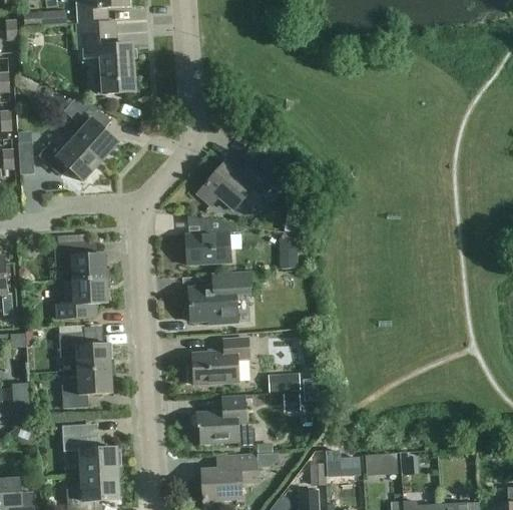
[(82,22),(108,21),(107,7),(129,6),(128,0),(76,0),(78,22),(82,22)]
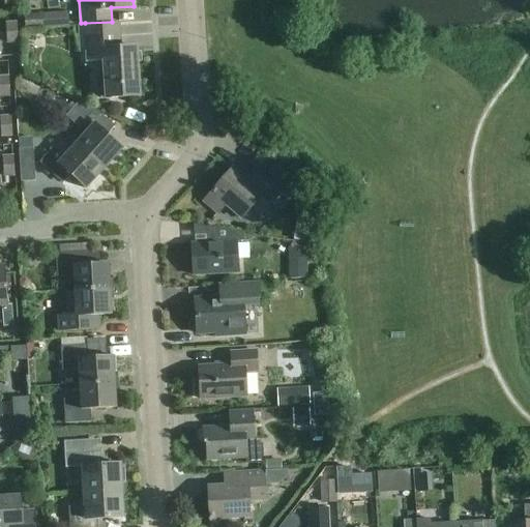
[(68,24),(67,11),(67,9),(43,11),(45,26),(68,24)]
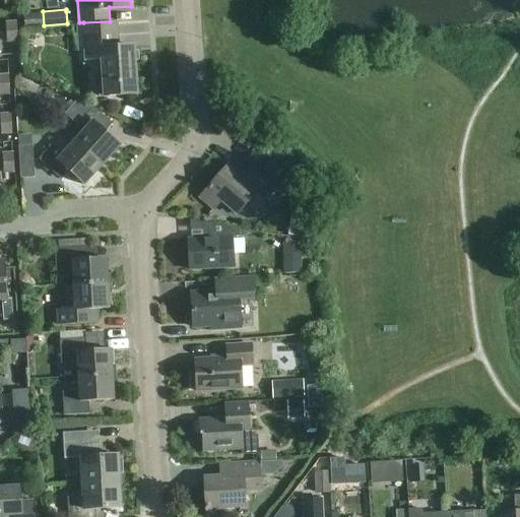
[(7,41),(18,40),(17,20),(6,21),(7,41)]
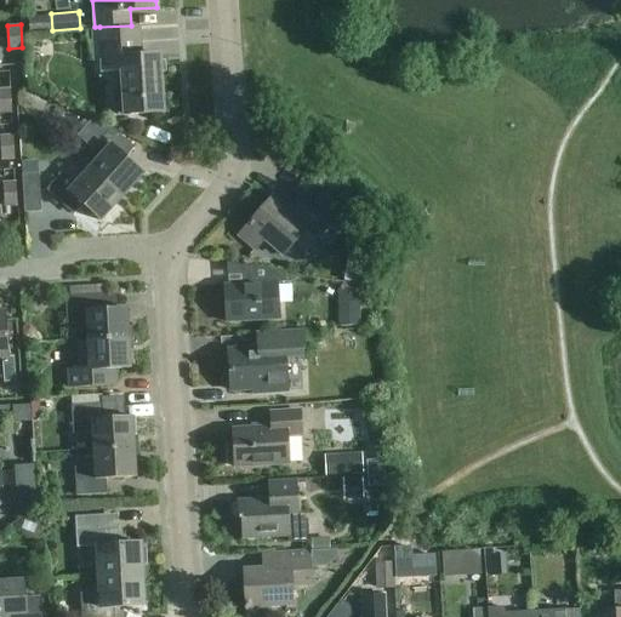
[(114,107),(115,109),(117,112),(124,112),(124,113),(163,110),(159,52),(140,53),(137,24),(131,26),(100,27),(102,69),(121,68),(123,86),(114,87),(114,90),(113,92),(113,95),(113,97),(113,100),(113,102),(114,104),(114,107)]
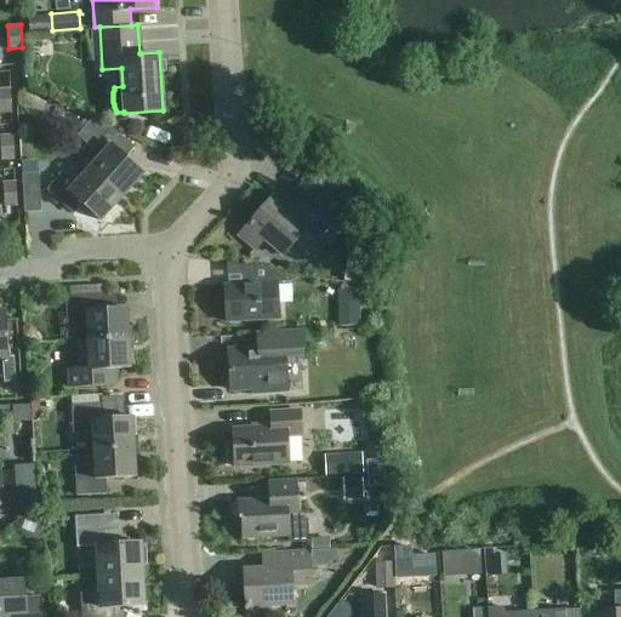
[(0,110),(11,110),(10,89),(0,89),(0,110)]
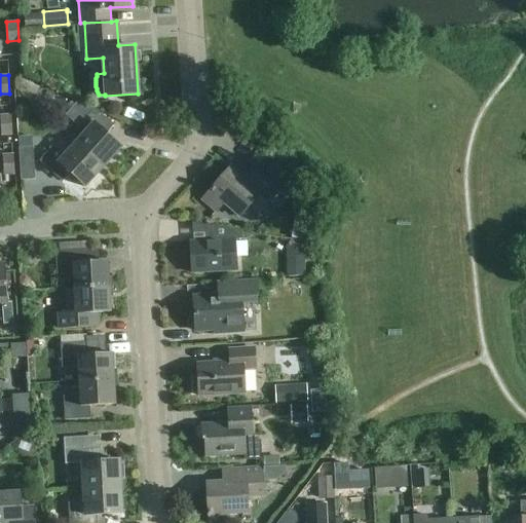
[(54,91),(51,100),(66,107),(70,99),(54,91)]
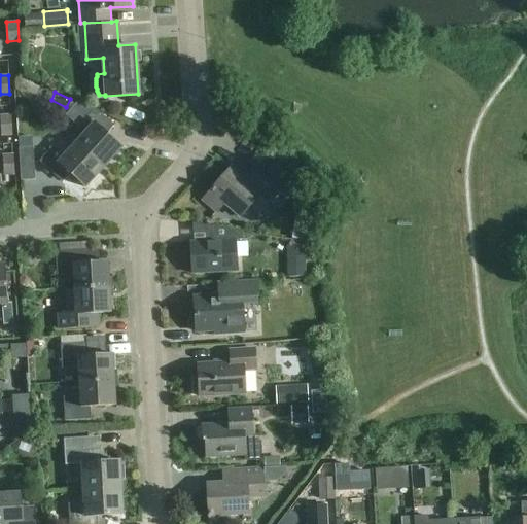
[(69,134),(104,165),(121,145),(106,132),(114,123),(97,108),(94,106),(69,134)]
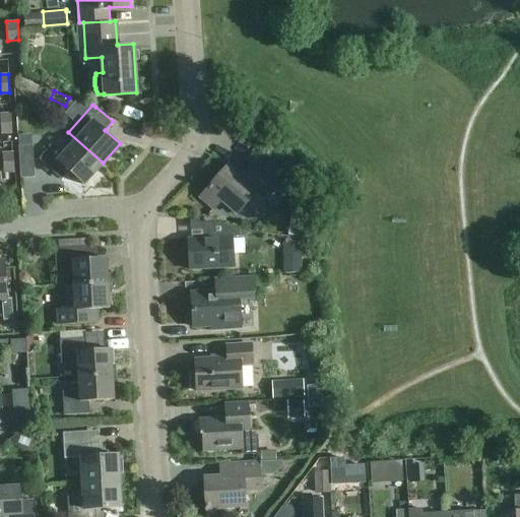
[(1,133),(12,133),(11,113),(0,114),(1,133)]
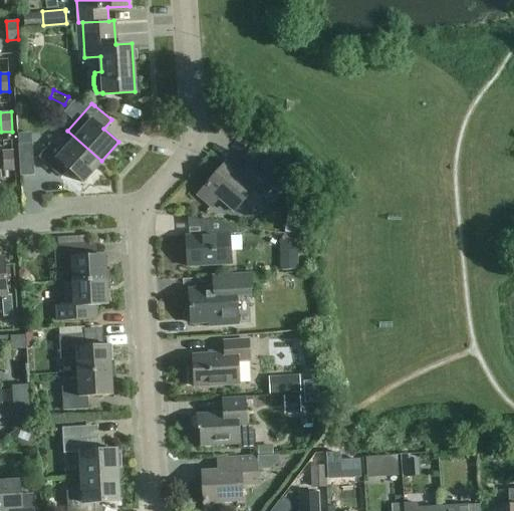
[(83,181),(101,161),(73,137),(57,156),(46,147),(39,155),(57,172),(64,164),(83,181)]
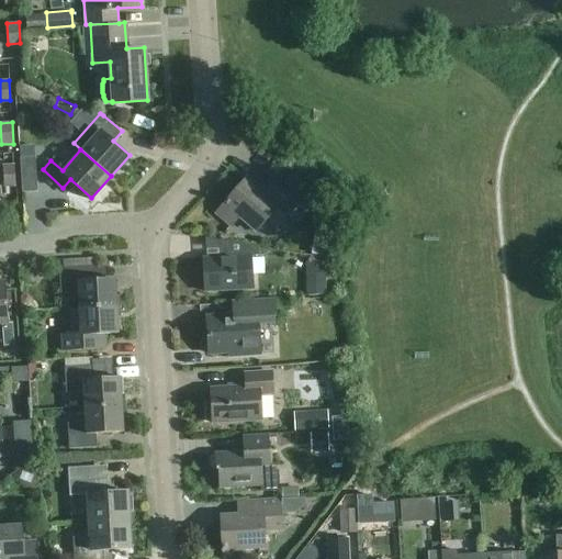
[(23,190),(38,190),(35,155),(21,156),(23,190)]
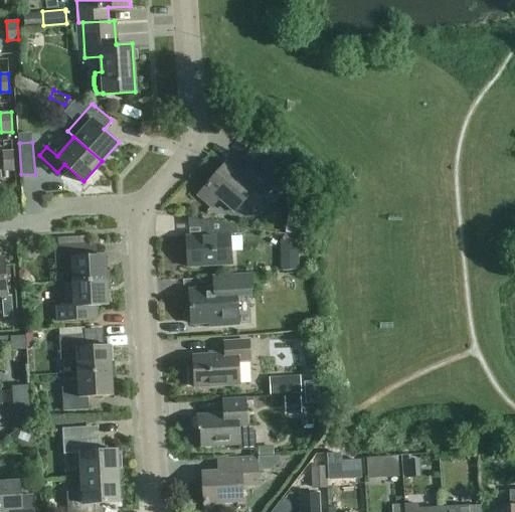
[(4,167),(15,166),(14,150),(3,150),(4,167)]
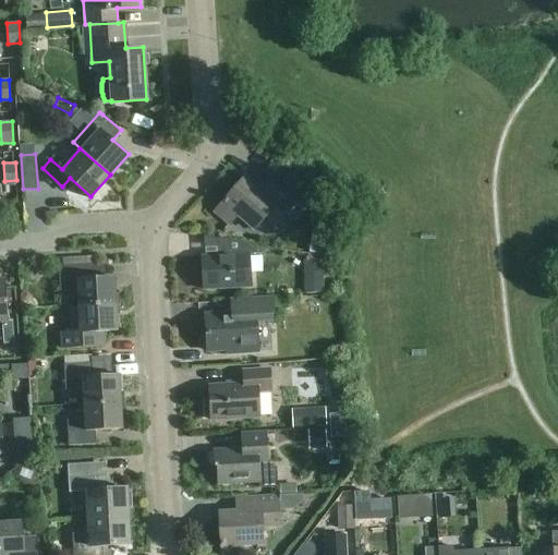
[(286,173),(280,179),(292,189),(302,177),(291,167),(286,173)]
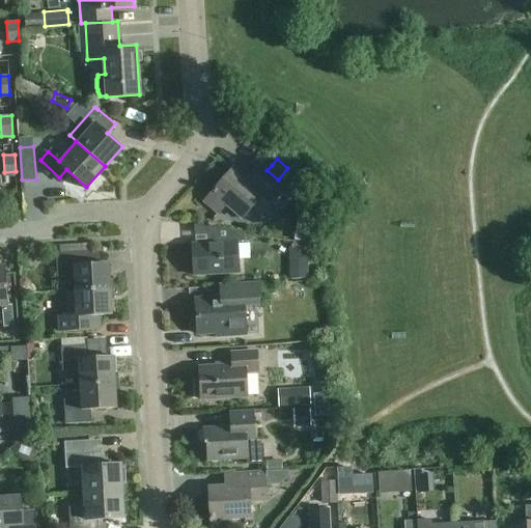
[(252,184),(233,167),(205,199),(220,212),(227,202),(243,216),(253,203),(262,212),(280,192),(260,174),(252,184)]
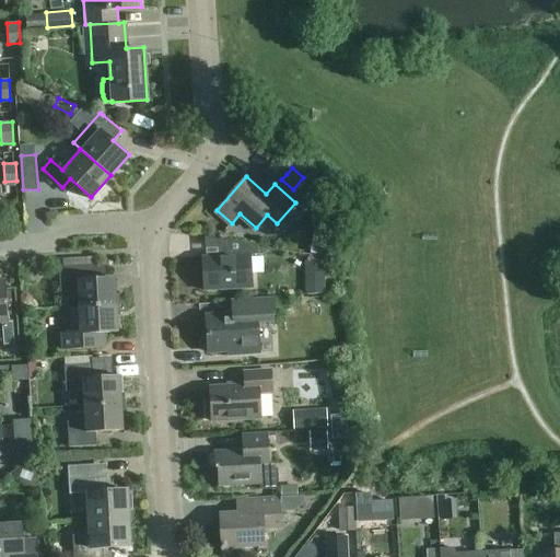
[(201,256),(203,289),(253,286),(251,253),(257,253),(257,244),(225,239),(226,254),(201,256)]
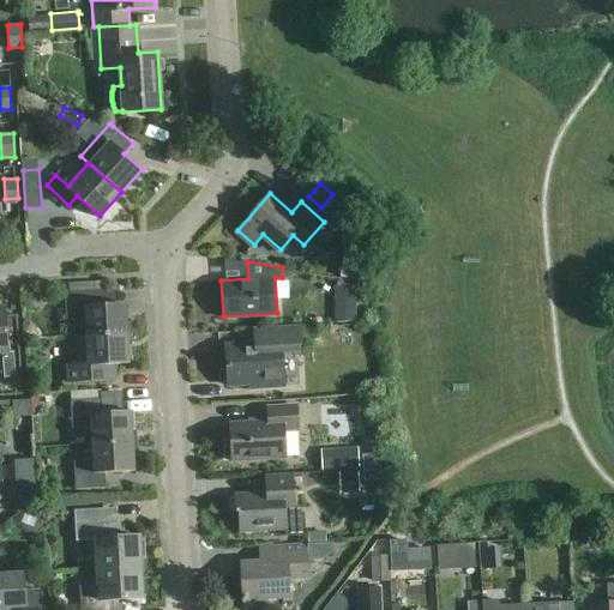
[(77,337),(126,333),(125,303),(95,305),(95,289),(65,291),(66,319),(85,318),(86,334),(77,336),(77,337)]
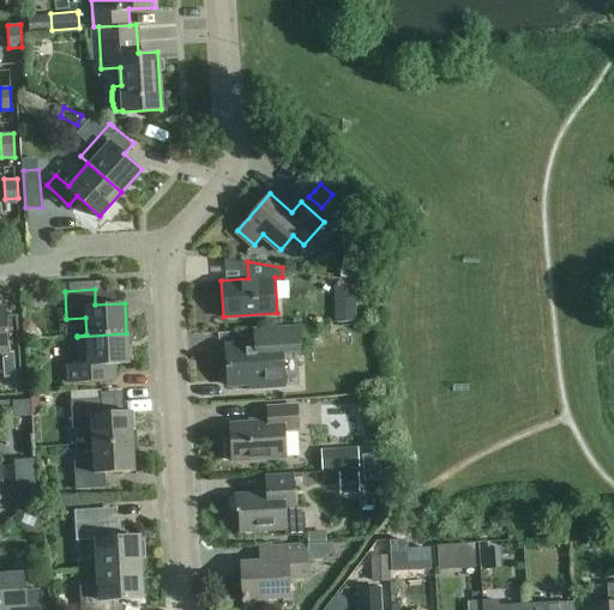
[(0,352),(1,352),(2,376),(16,375),(13,350),(8,351),(6,306),(0,306),(0,352)]
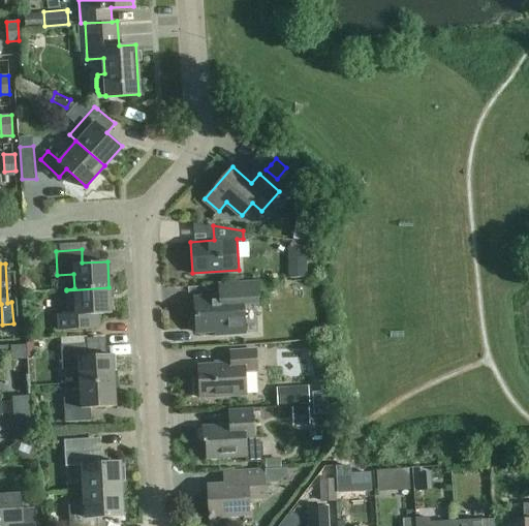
[(245,331),(243,302),(257,301),(256,281),(225,282),(226,296),(194,297),(196,331),(223,330),(223,333),(245,331)]
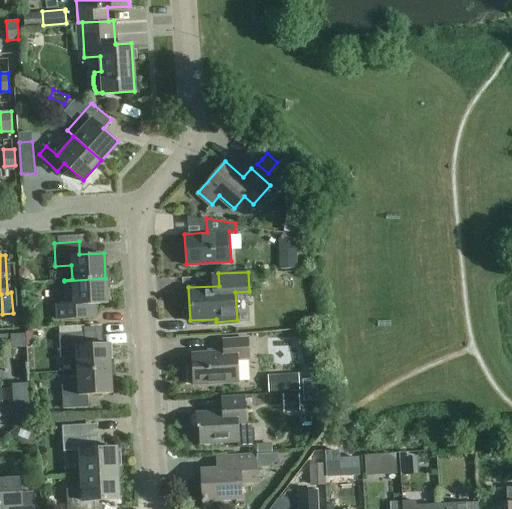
[(105,278),(64,281),(65,305),(57,305),(58,317),(95,315),(94,303),(107,302),(105,278)]
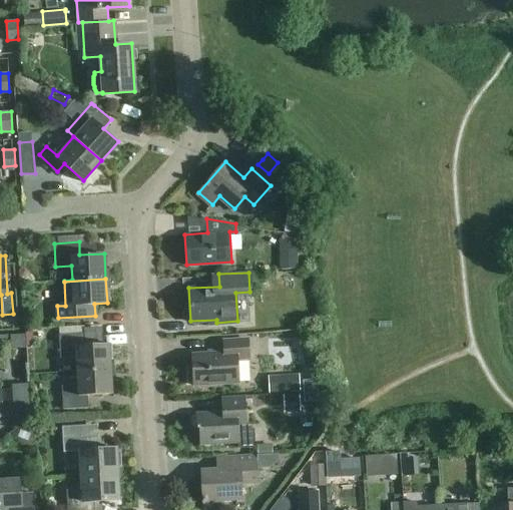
[(27,345),(34,344),(33,327),(26,328),(27,345)]
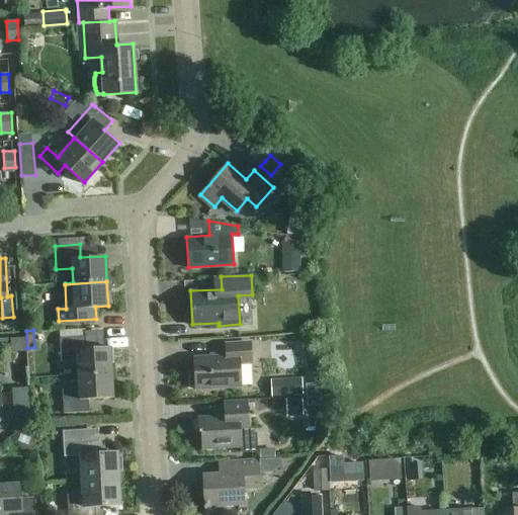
[(78,374),(112,372),(110,347),(86,348),(85,336),(60,337),(61,360),(77,359),(78,374)]
